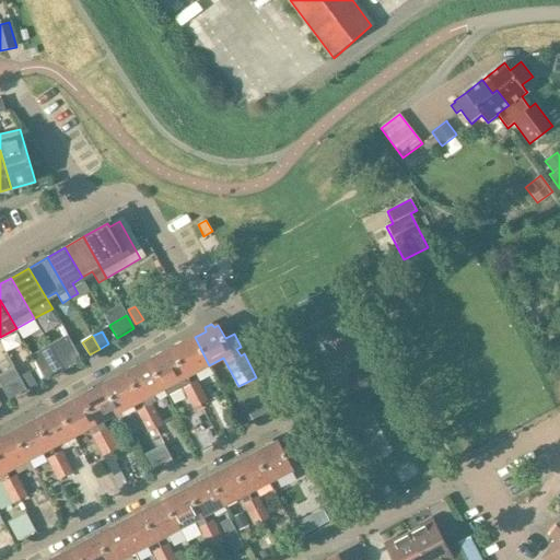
[(195,337),(172,349),(186,377),(209,365),(195,337)]
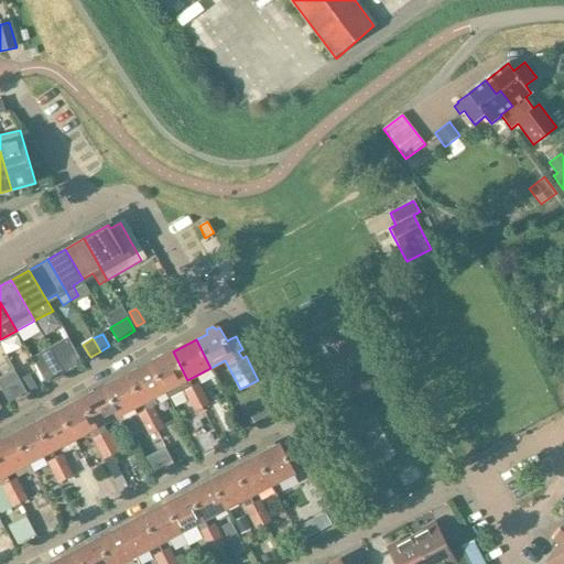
[(64,371),(53,353),(53,354),(51,349),(41,355),(54,378),(64,371)]
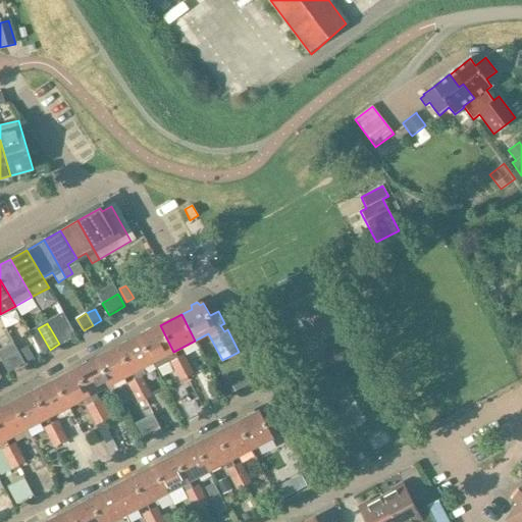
[(160,325),(140,336),(153,362),(157,369),(170,362),(177,358),(173,352),(160,325)]
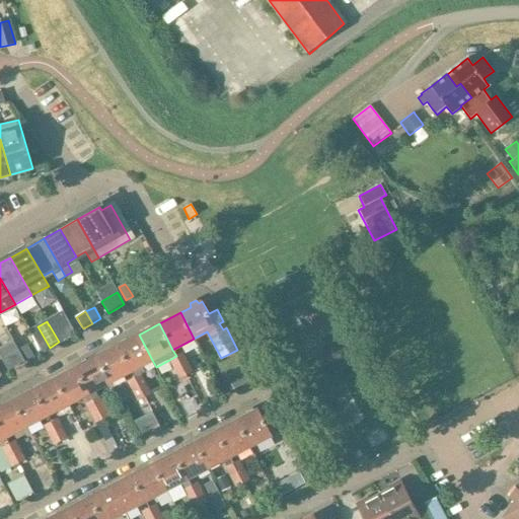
[(61,325),(52,330),(59,342),(67,337),(61,325)]
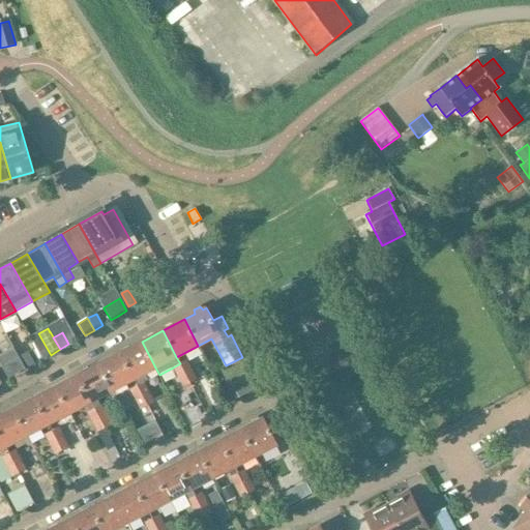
[(142,342),(120,353),(134,379),(137,386),(144,382),(148,380),(144,374),(155,367),(142,342)]
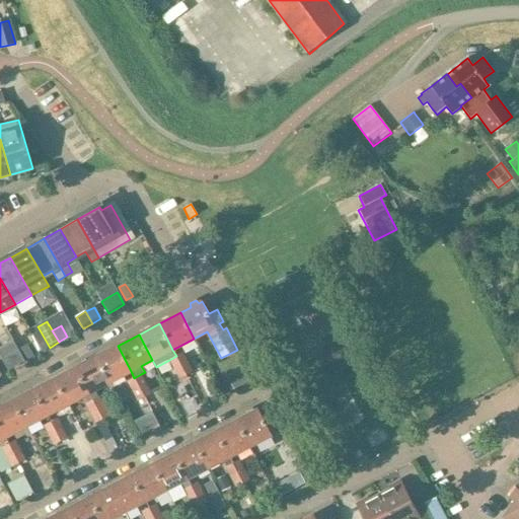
[(13,340),(0,347),(0,355),(9,370),(16,366),(25,361),(18,350),(13,340)]
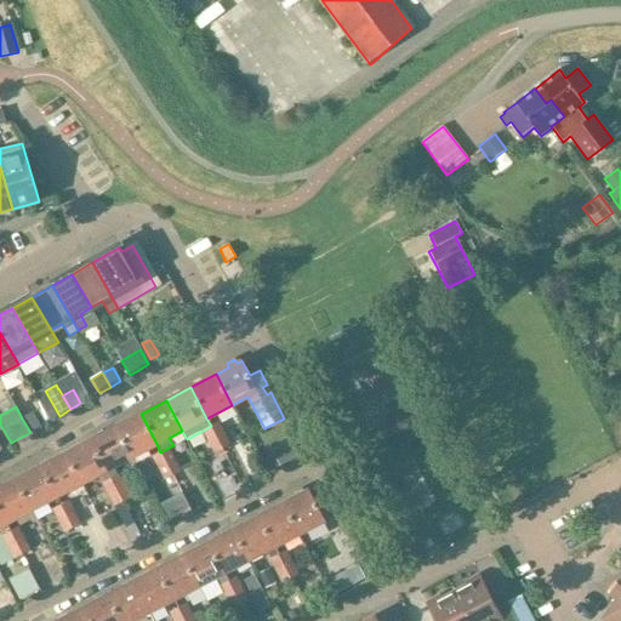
[(33,412),(22,419),(30,432),(41,426),(33,412)]
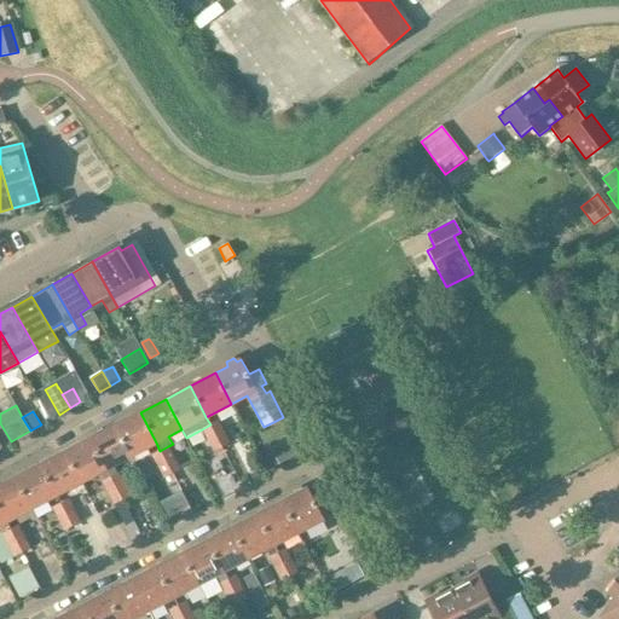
[(140,412),(115,426),(132,456),(156,443),(140,412)]
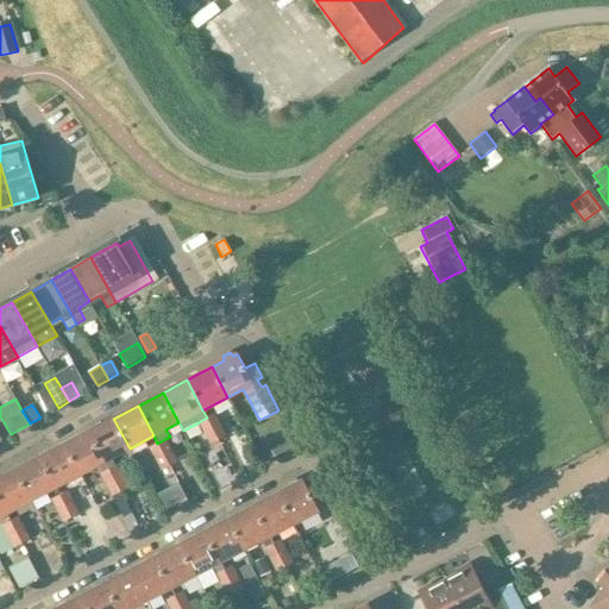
[(207,418),(199,422),(205,433),(220,425),(214,414),(207,418)]
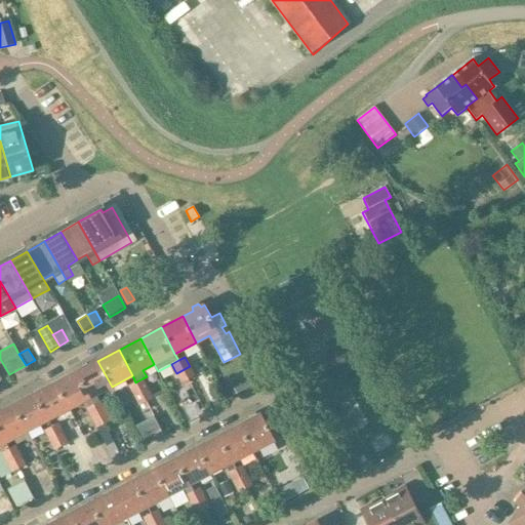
[(97,361),(76,372),(90,398),(112,387),(97,361)]
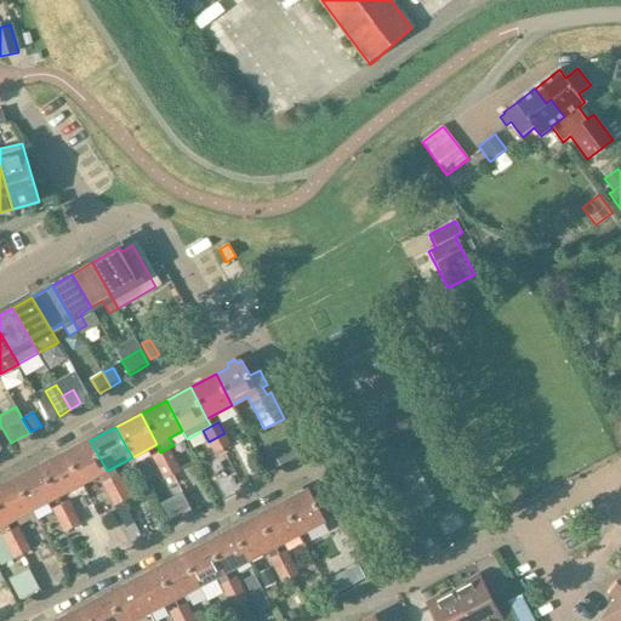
[(224,433),(209,442),(215,454),(216,454),(223,449),(231,445),(224,433)]
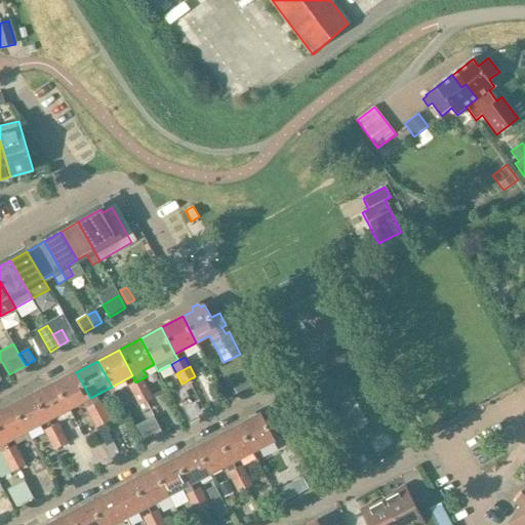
[(76,372),(55,382),(69,409),(90,398),(76,372)]
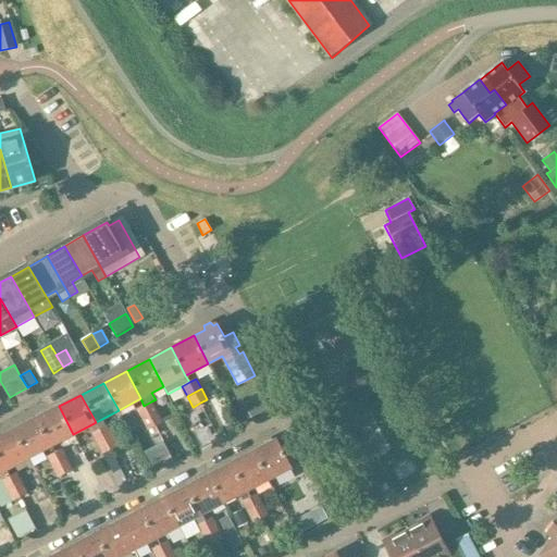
[(151,403),(137,410),(143,420),(157,412),(151,403)]
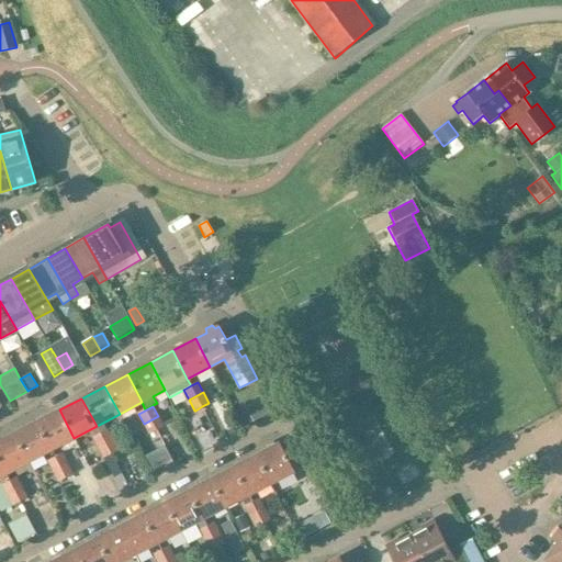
[(59,409),(36,422),(52,450),(74,438),(59,409)]
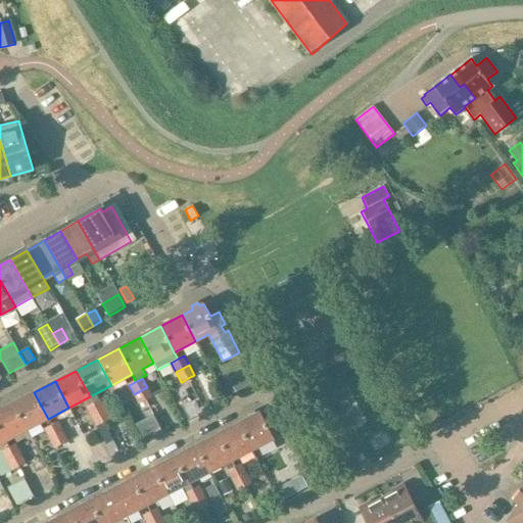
[(147,387),(134,394),(139,403),(152,396),(147,387)]
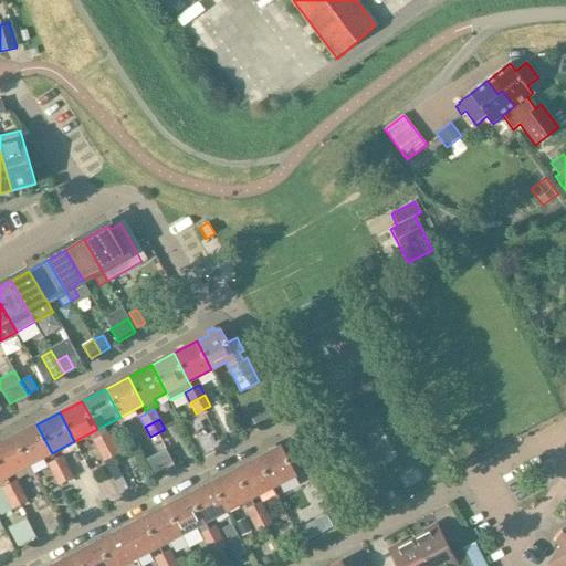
[(37,425),(13,437),(29,465),(52,453),(37,425)]
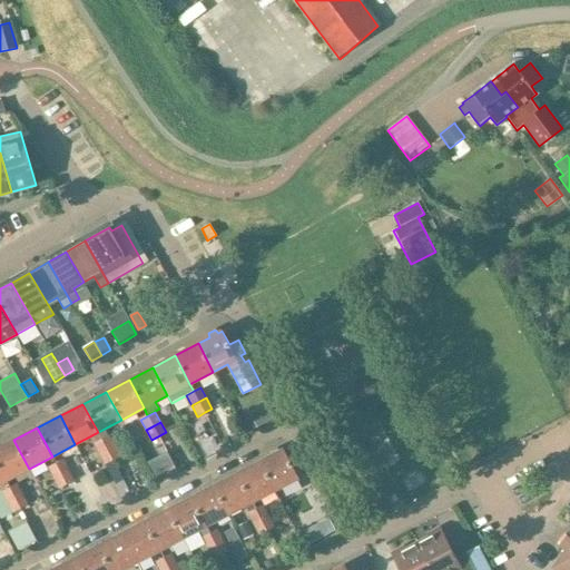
[(109,435),(95,443),(100,453),(115,446),(109,435)]
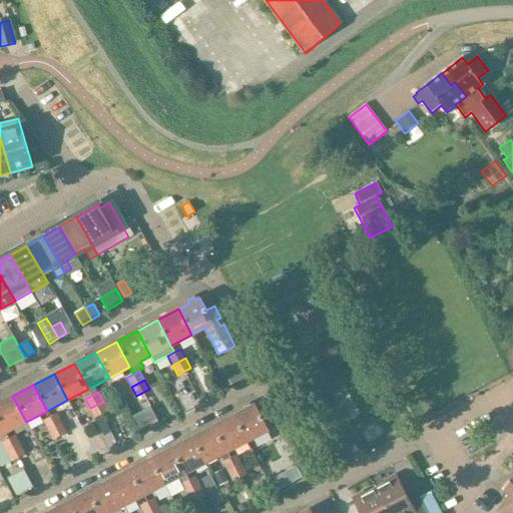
[(12,396),(0,402),(0,422),(5,432),(26,422),(12,396)]
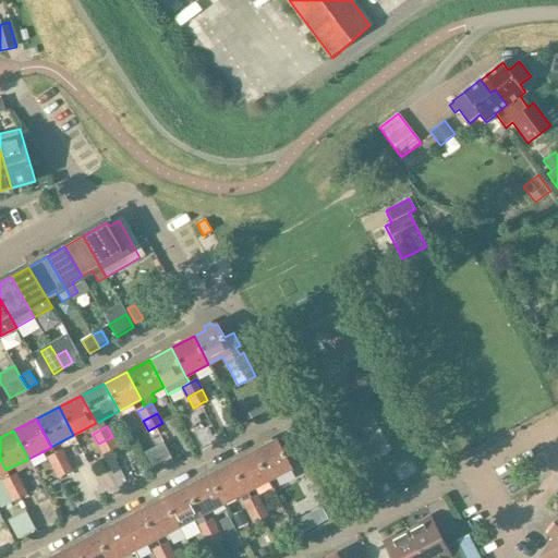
[(112,437),(98,444),(104,455),(110,451),(118,447),(112,437)]
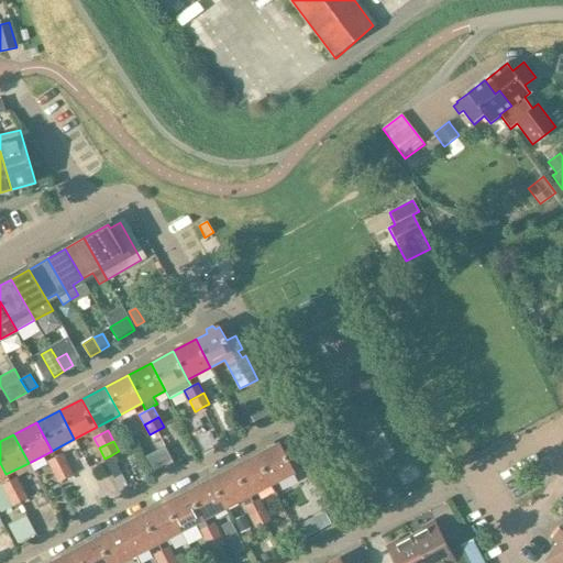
[(267,451),(256,456),(272,484),(295,472),(279,444),(276,445),(274,442),(266,446),(267,451)]
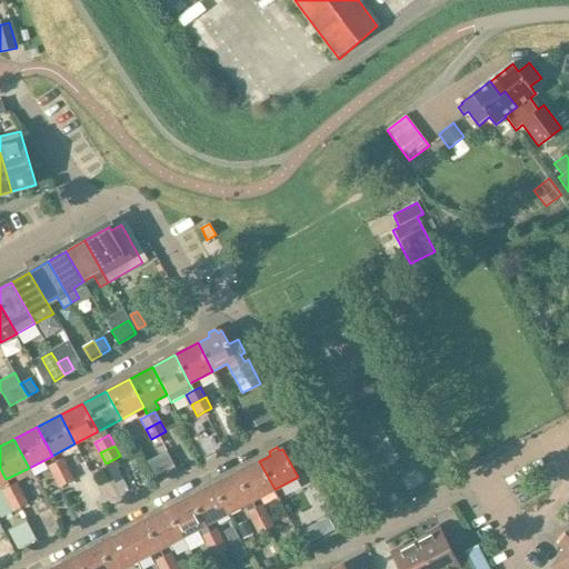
[(175,466),(167,451),(158,456),(160,461),(165,470),(175,466)]
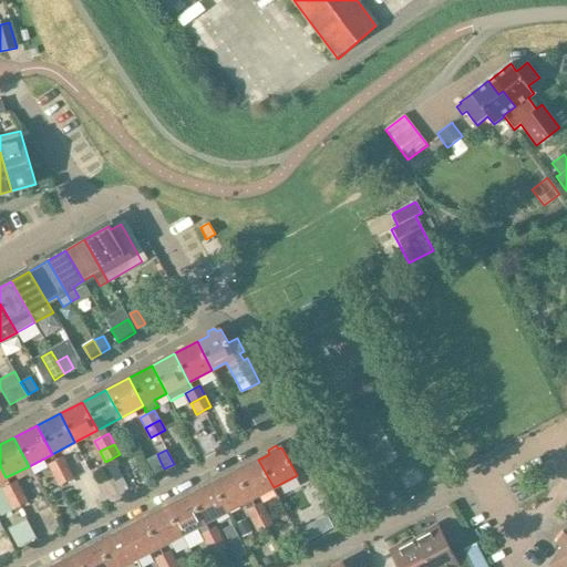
[(63,457),(49,465),(54,475),(69,467),(63,457)]
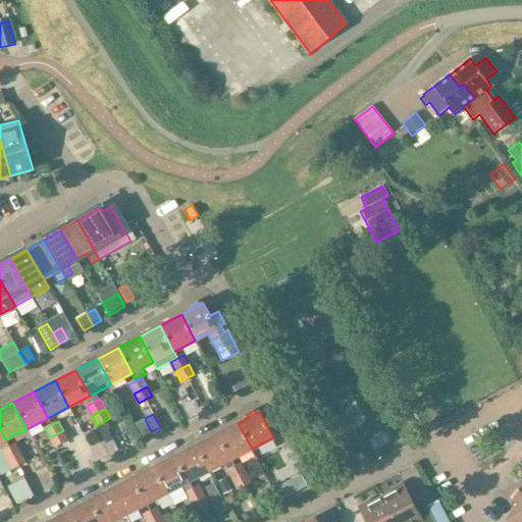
[(113,439),(103,422),(97,425),(106,444),(113,439)]
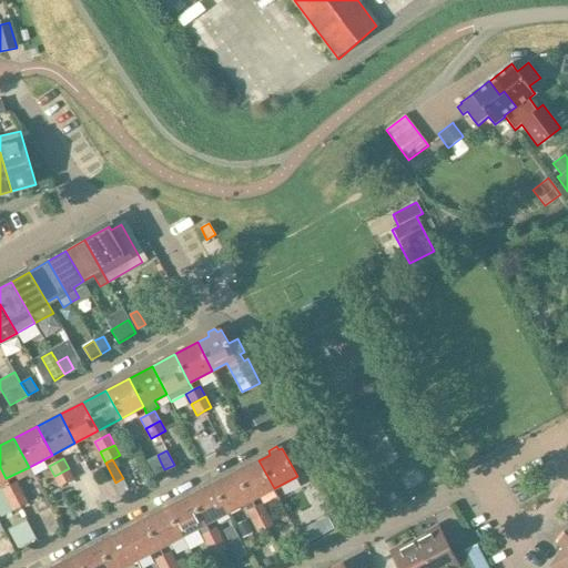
[(259,460),(236,473),(251,500),(274,488),(259,460)]
